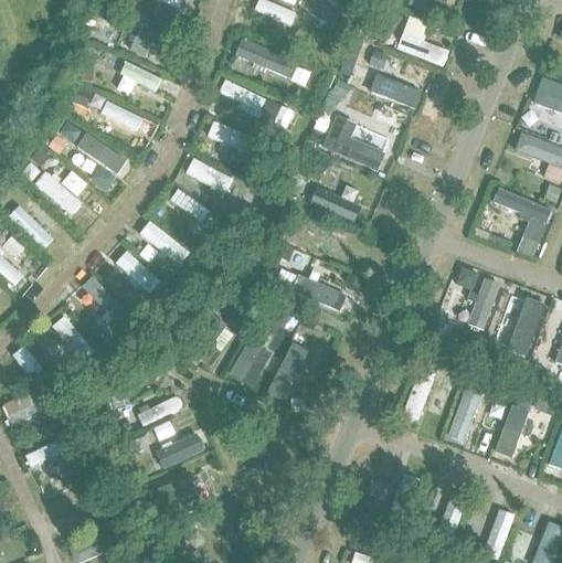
[(159,10),(160,9),(177,17),(183,0),(137,0),(138,0),(159,10)]
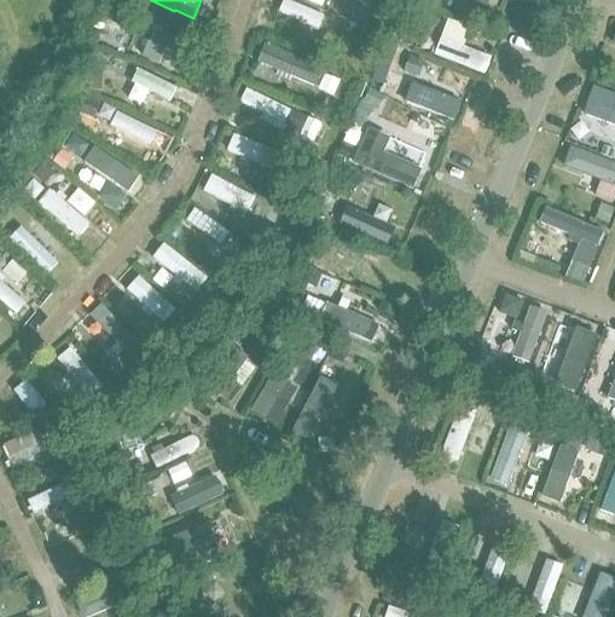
[(315,28),(323,12),(294,0),(282,0),(278,11),(315,28)]
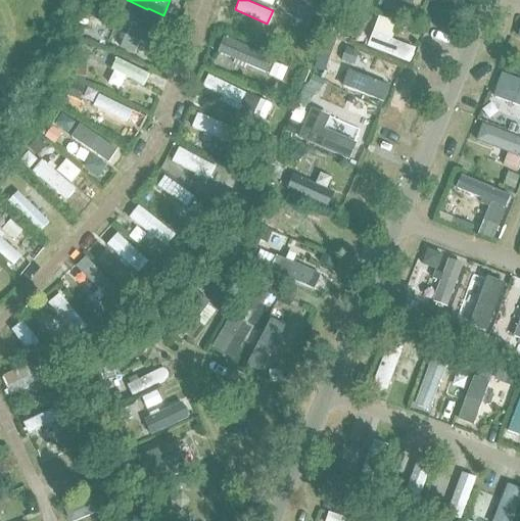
[(379,0),(379,1),(405,12),(410,0),(379,0)]
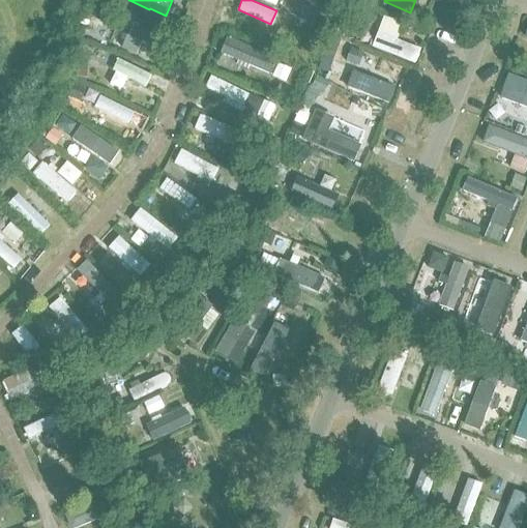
[(122,44),(152,59),(164,37),(134,22),(122,44)]
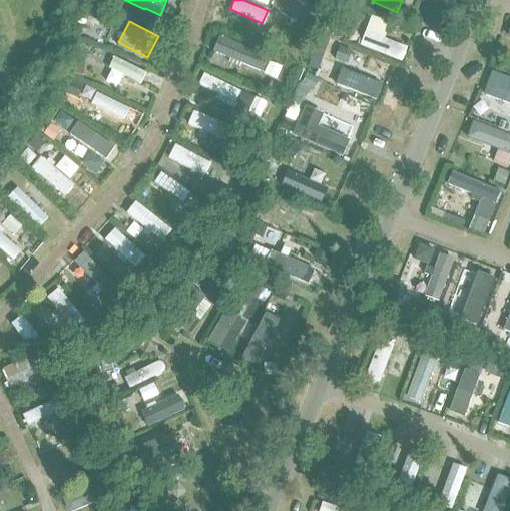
[(389,55),(395,40),(365,28),(359,43),(389,55)]
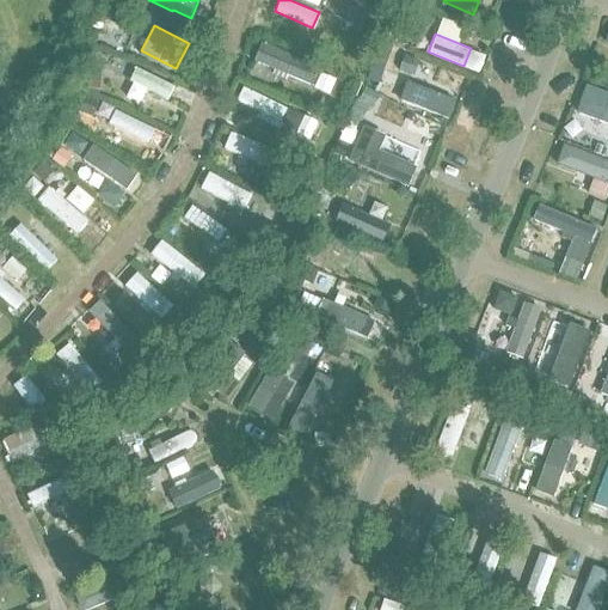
[(399,68),(435,80),(440,68),(423,63),(425,56),(406,49),(399,68)]
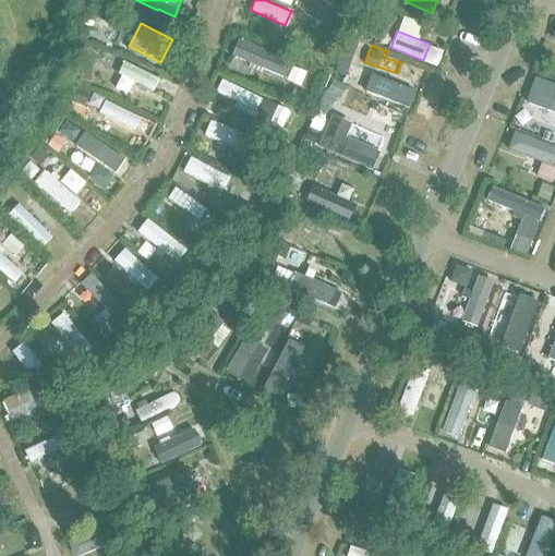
[(306,65),(232,50),(229,68),(303,82),(306,65)]
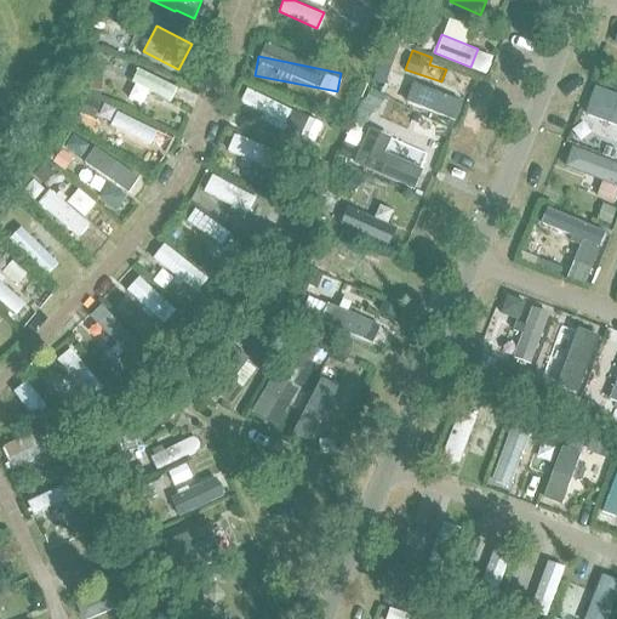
[(144,106),(149,94),(173,102),(180,84),(138,69),(127,98),(144,106)]
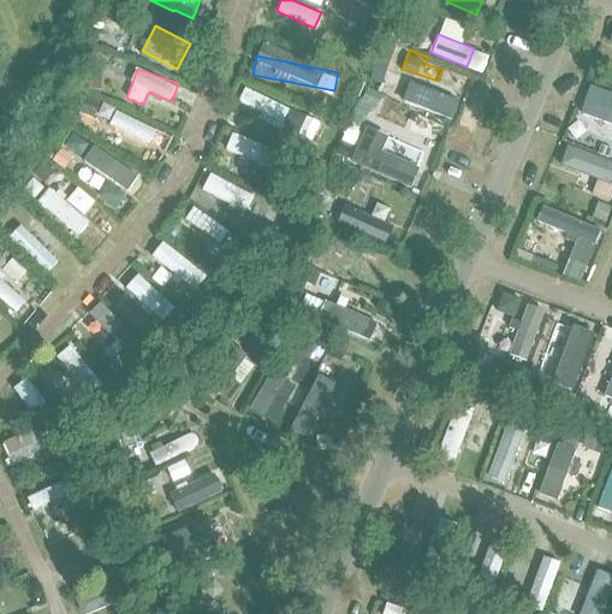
[(410,78),(402,100),(449,119),(457,98),(410,78)]
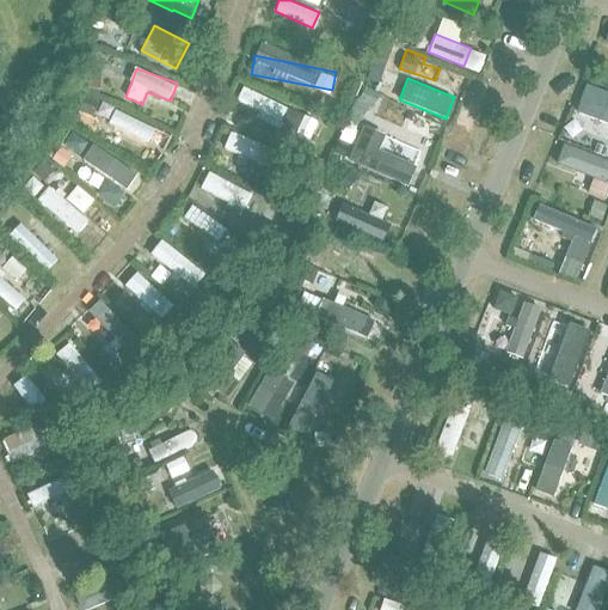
[(607,91),(583,85),(567,136),(587,142),(593,121),(605,124),(601,136),(607,138),(607,91)]
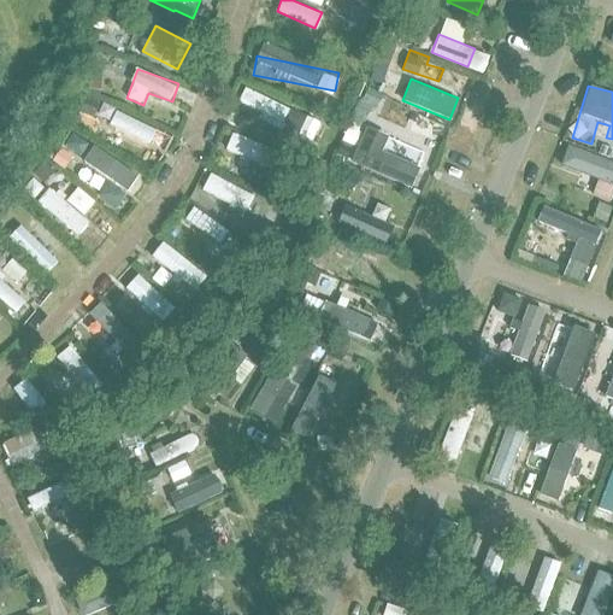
[(358,87),(357,109),(378,110),(379,88),(358,87)]
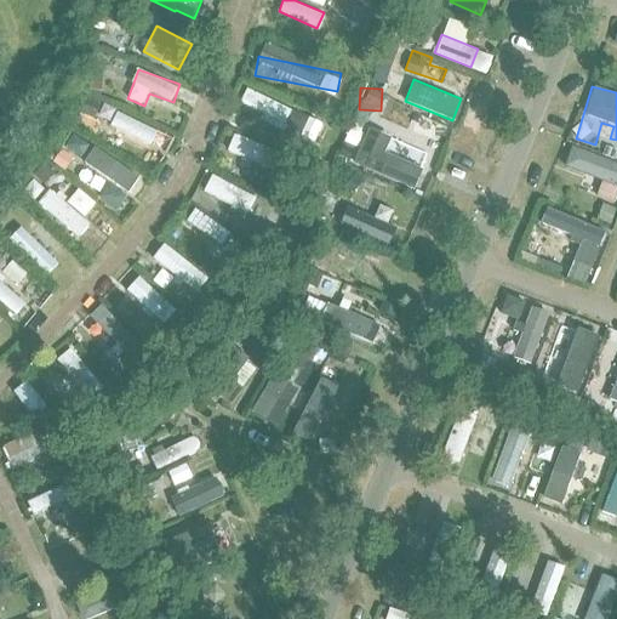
[(270,114),(267,126),(284,131),(292,104),(244,91),(240,106),(270,114)]
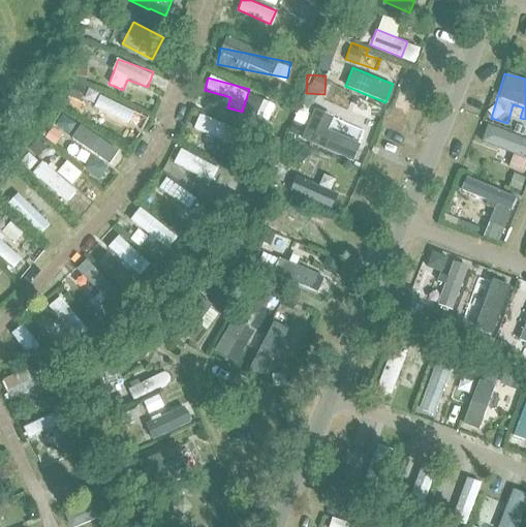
[(100,94),(94,107),(129,124),(135,111),(100,94)]
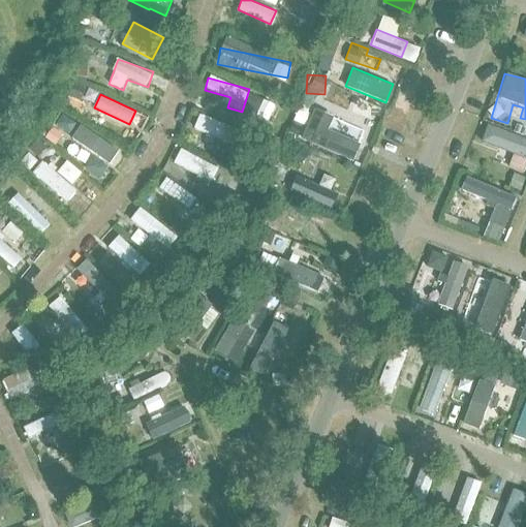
[(263,116),(266,102),(253,98),(250,113),(263,116)]
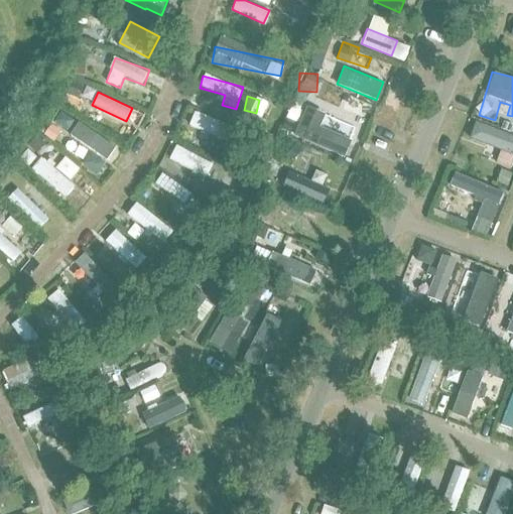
[(285,119),(297,123),(292,139),(347,155),(352,137),(319,127),(325,110),(291,99),(285,119)]
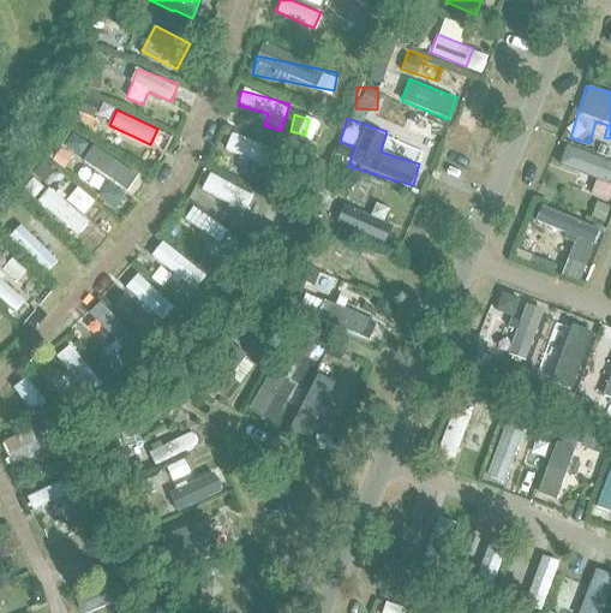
[(225,150),(271,168),(279,150),(232,132),(225,150)]
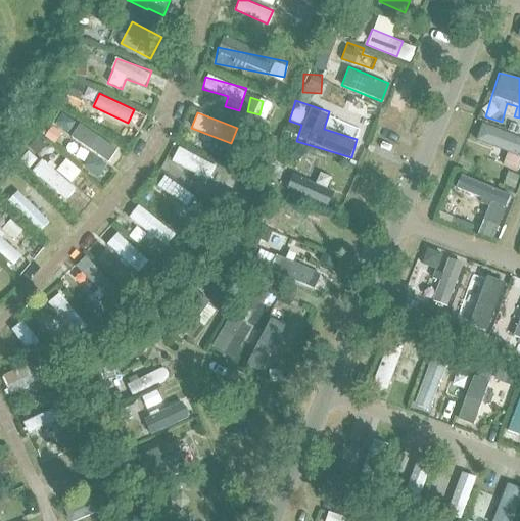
[(46,124),(33,150),(47,157),(60,131),(46,124)]
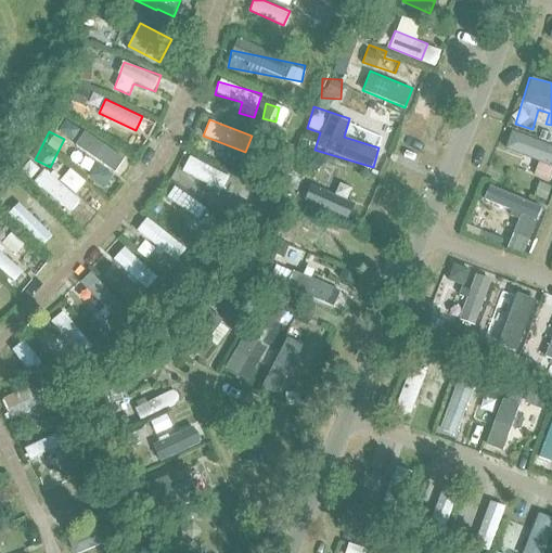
[(117,169),(125,156),(84,131),(75,144),(117,169)]
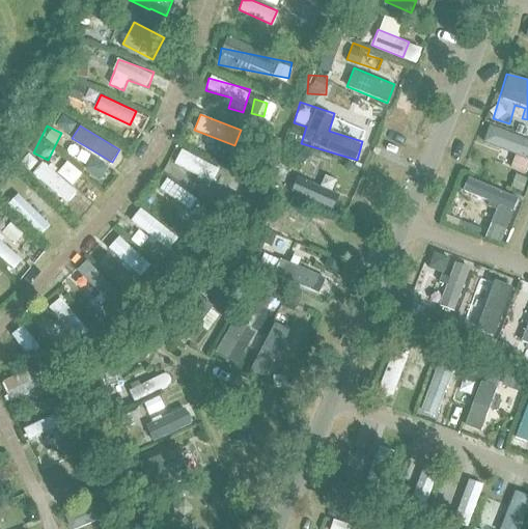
[(527,155),(527,136),(487,127),(482,144),(527,155)]
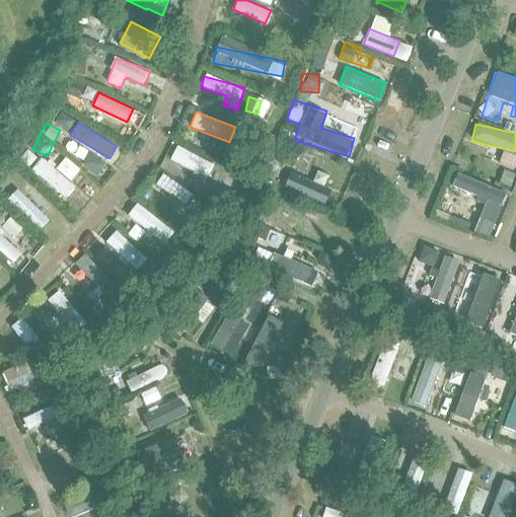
[(66,148),(85,162),(91,154),(71,141),(66,148)]
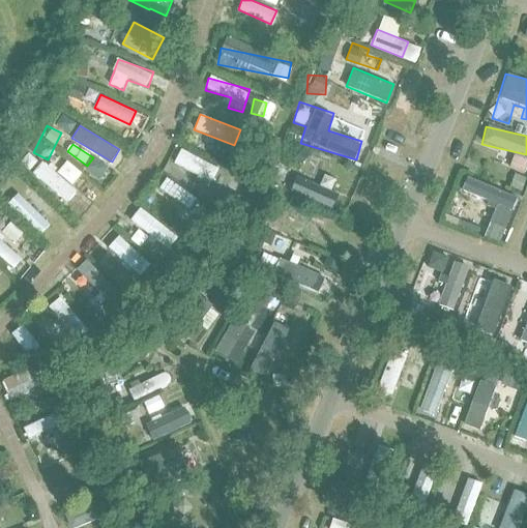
[(181,149),(174,163),(212,182),(220,169),(181,149)]
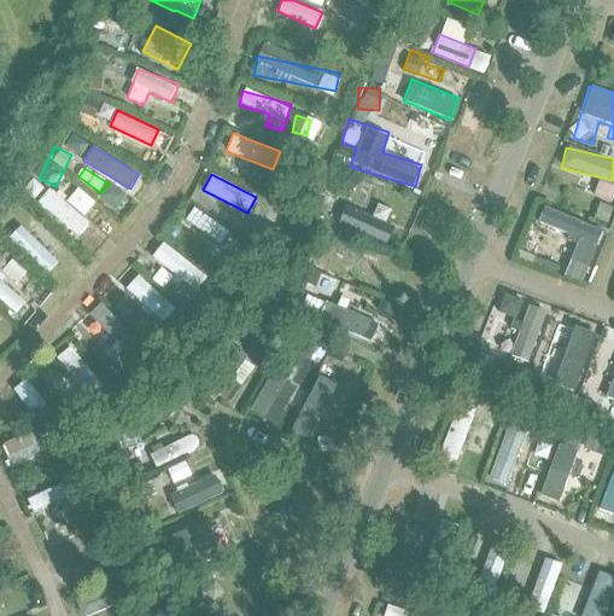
[(36,202),(46,186),(33,179),(23,193),(36,202)]
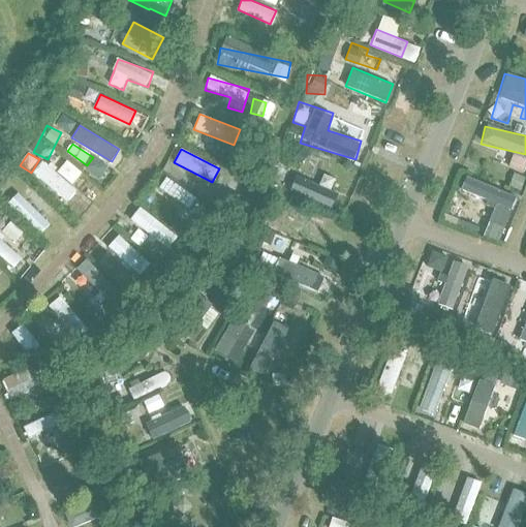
[(56,153),(48,164),(74,183),(82,172),(56,153)]
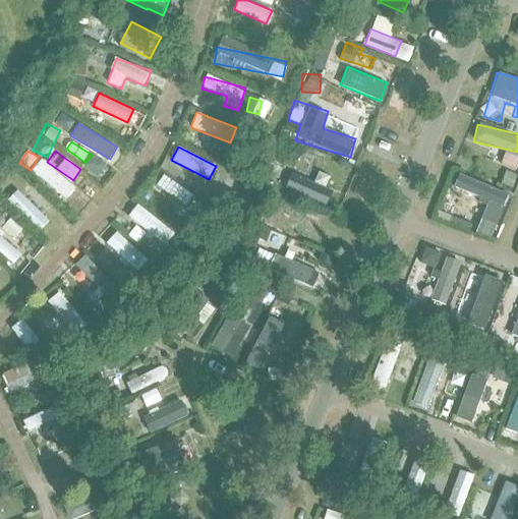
[(499,164),(516,172),(517,166),(517,157),(505,151),(499,164)]
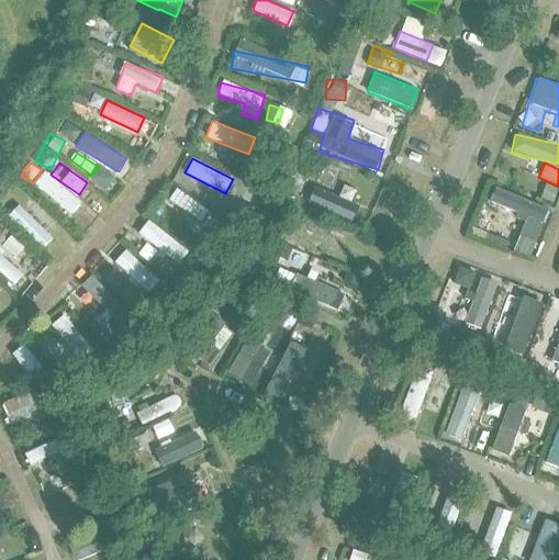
[(101,167),(92,179),(107,189),(115,177),(101,167)]
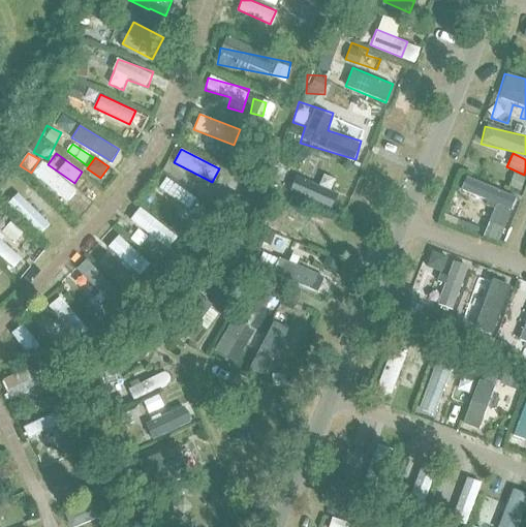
[(68,204),(79,191),(43,161),(32,174),(68,204)]
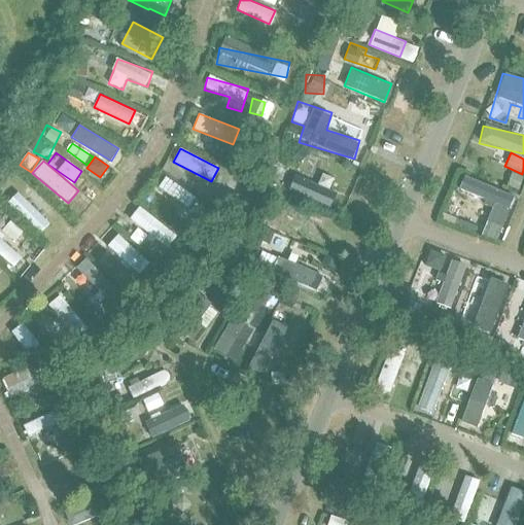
[(503,191),(515,196),(523,177),(511,172),(503,191)]
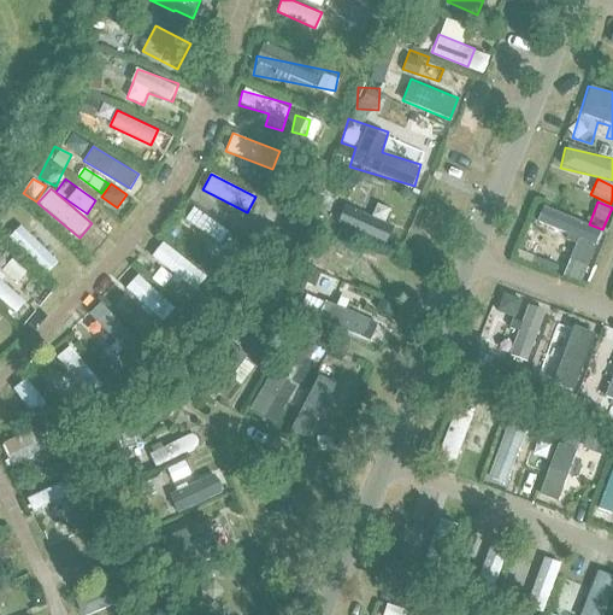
[(222,242),(230,228),(184,203),(177,218),(222,242)]
